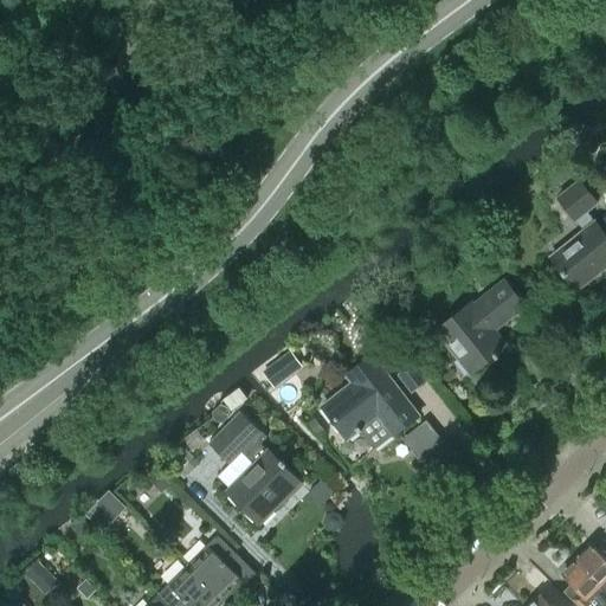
[(548,258),(575,291),(605,265),(605,239),(584,213),(595,204),(578,182),(555,200),(581,231),(548,258)]
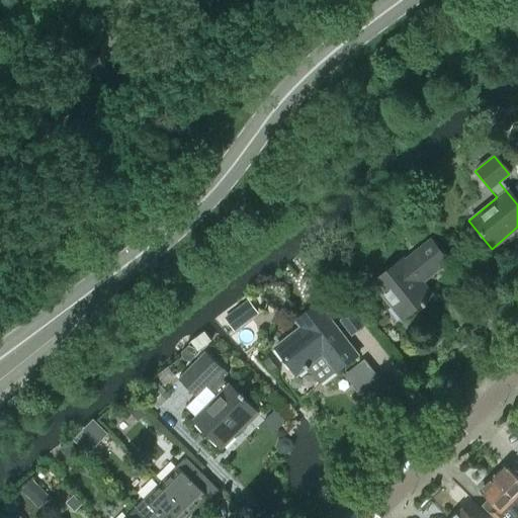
[(431,295),(421,283),(446,263),(429,242),(404,262),(402,260),(371,284),(401,321),(431,295)]
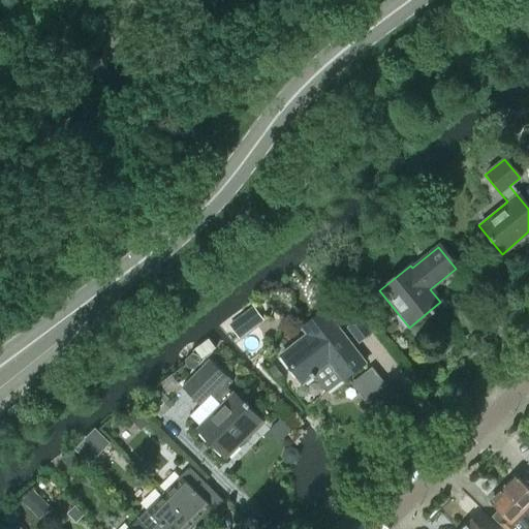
[(228,324),(240,339),(265,320),(253,305),(228,324)]
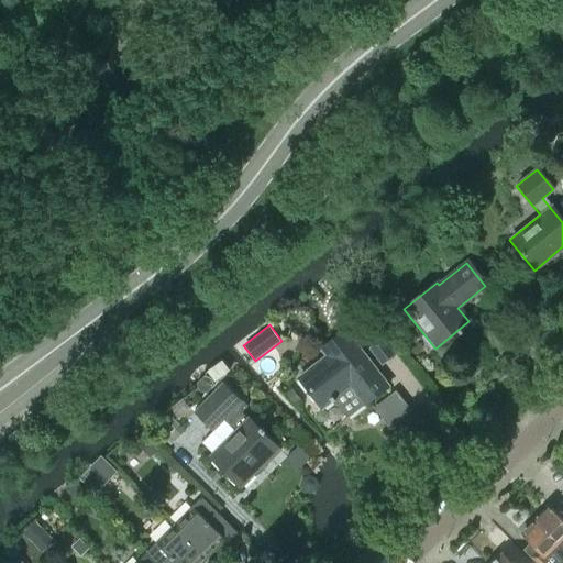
[(322,349),(328,356),(299,378),(322,407),(335,397),(348,414),(363,401),(365,404),(387,386),(345,331),(322,349)]
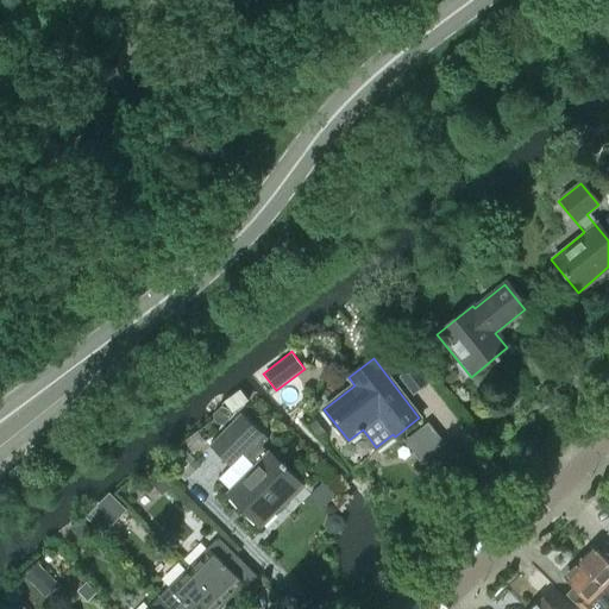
[(397,377),(413,396),(428,384),(413,365),(397,377)]
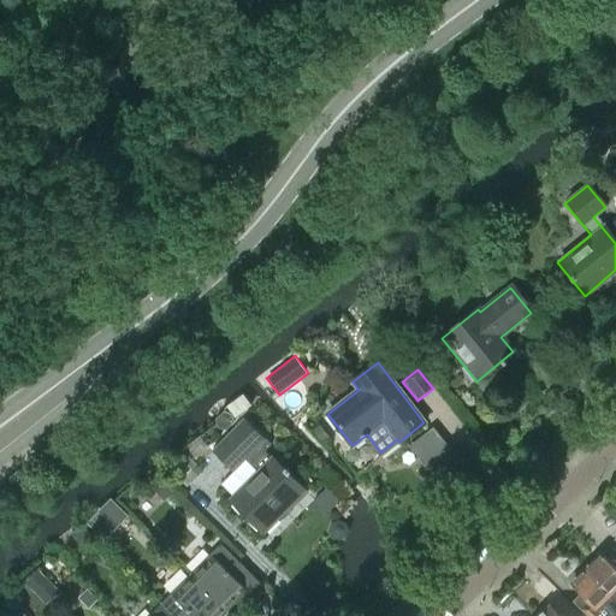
[(226,430),(235,420),(231,414),(224,410),(215,419),(218,427),(226,430)]
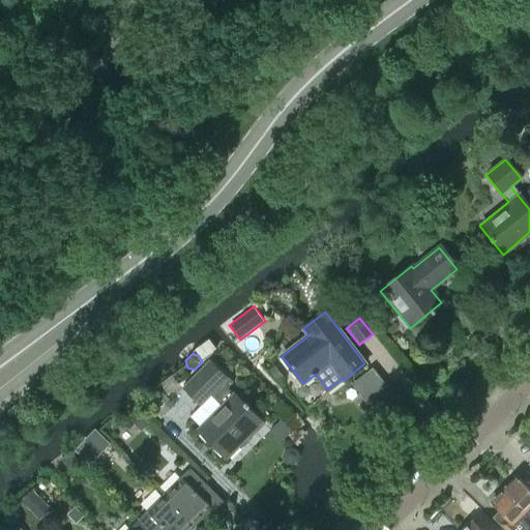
[(234,393),(229,388),(233,383),(210,360),(182,388),(202,408),(212,398),(215,401),(221,407),(198,431),(227,459),(263,421),(234,393)]
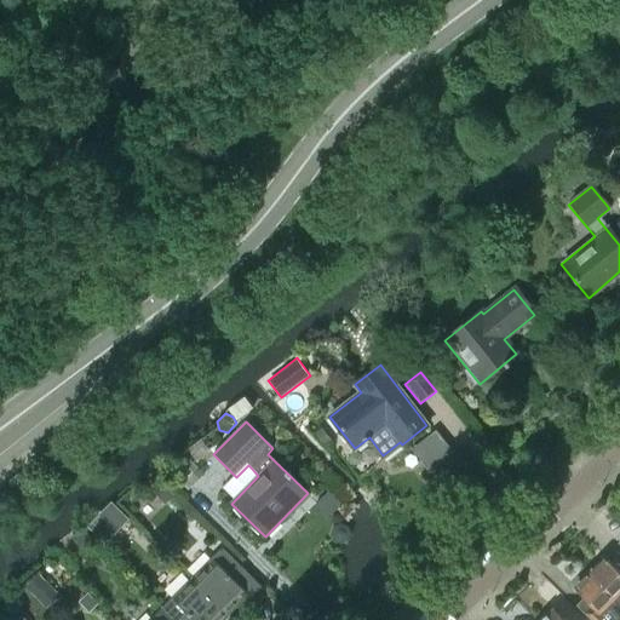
[(251,598),(262,587),(223,549),(193,579),(228,613),(246,595),(251,598)]
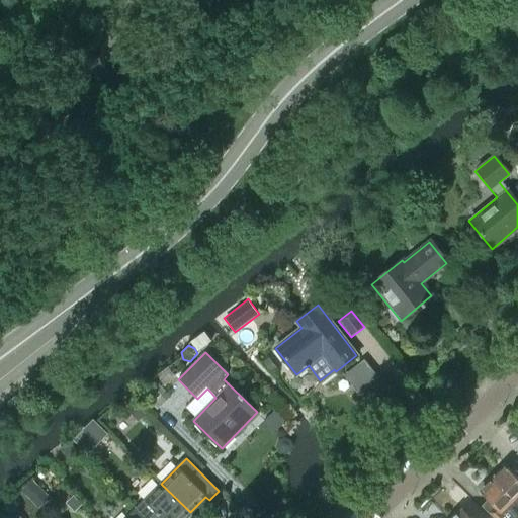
[(492,478),(517,503),(517,478),(505,465),(492,478)]
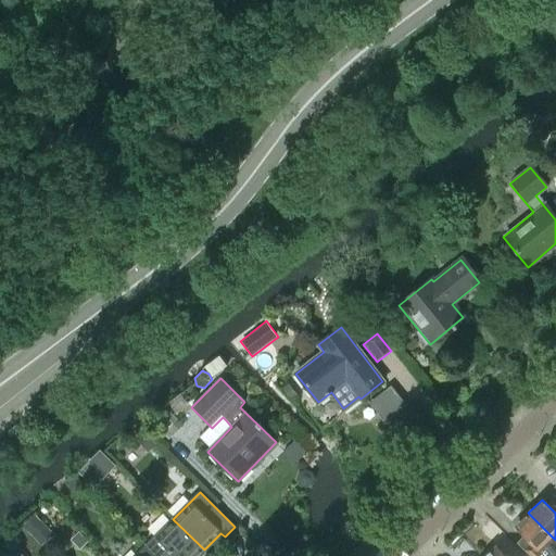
[(531,555),(555,555),(555,540),(528,513),(515,527),(525,536),(518,543),(531,555)]
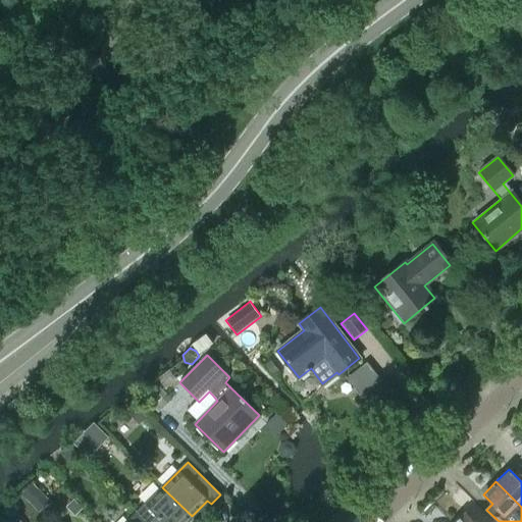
[(186,521),(192,516),(162,487),(138,512),(147,521),(186,521)]
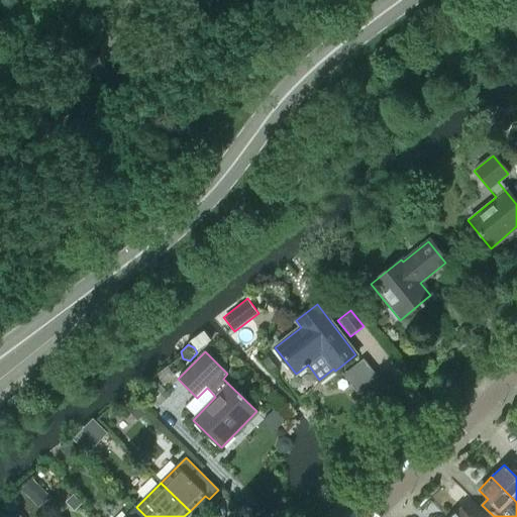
[(145,516),(136,507),(126,516),(145,516)]
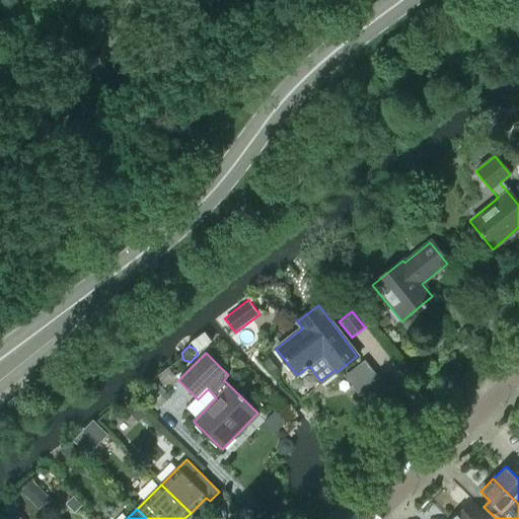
[(472,518),(463,509),(452,518),(472,518)]
